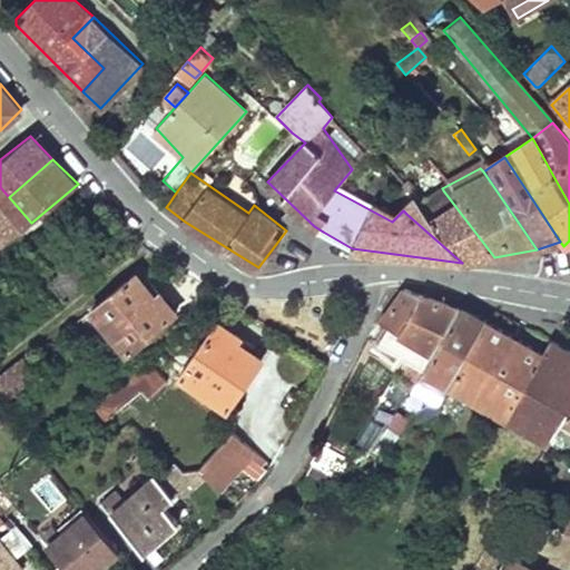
[(0,244),(2,247),(31,223),(9,197),(0,187),(0,244)]
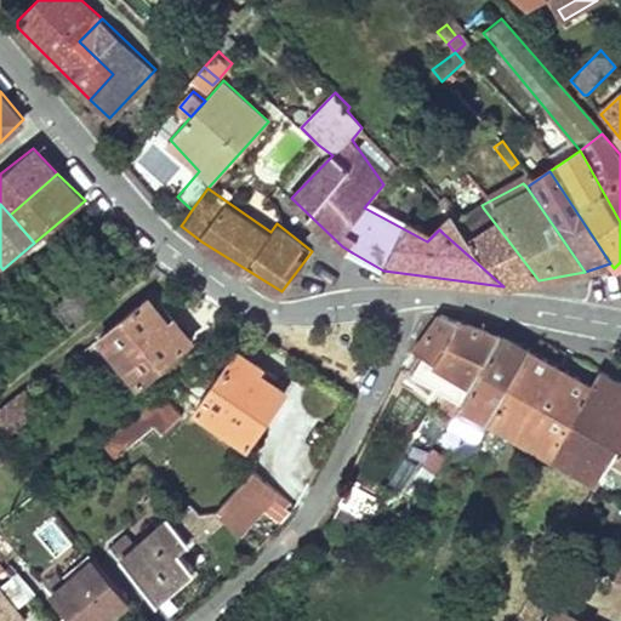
[(539,280),(483,208),(453,227),(449,221),(439,229),(443,233),(503,286),(539,280)]
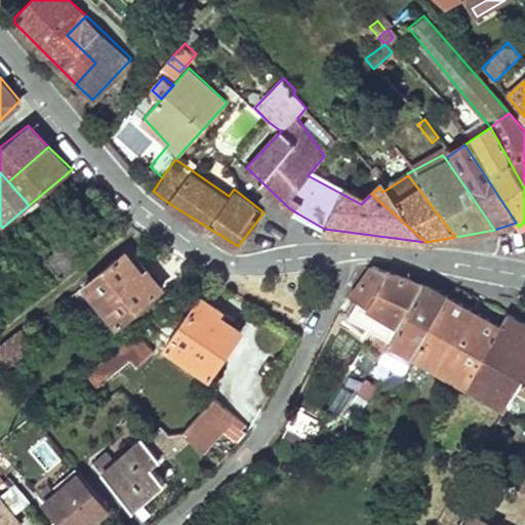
[(50,261),(65,279),(110,238),(95,221),(50,261)]
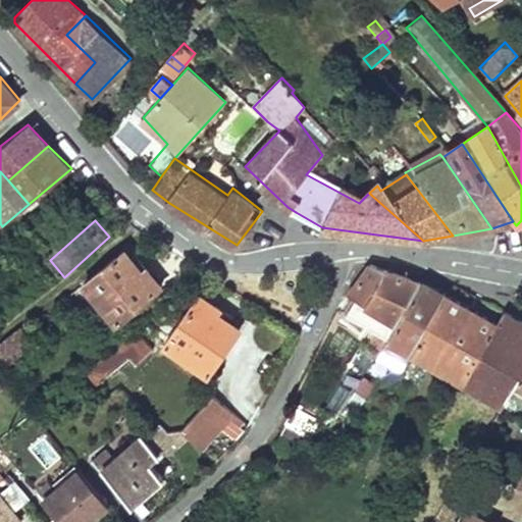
[(86,285),(120,321),(161,285),(145,267),(142,270),(124,250),(86,285)]
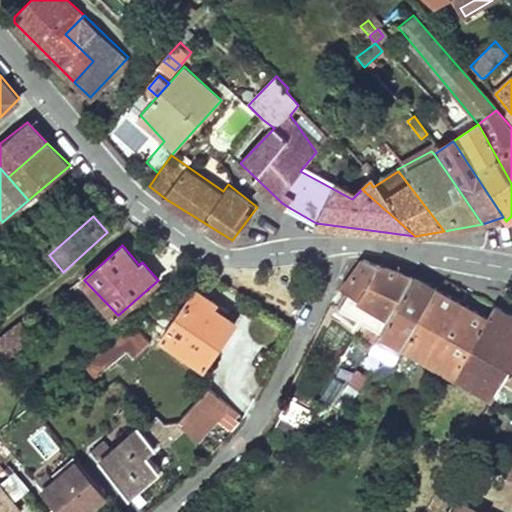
[(414,278),(364,258),(343,290),(352,294),(375,306),(366,320),(359,331),(368,335),(374,324),(384,330),(393,316),(414,278)]
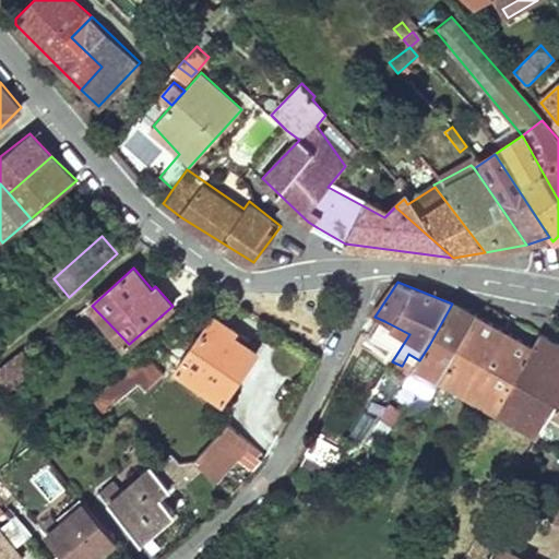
[(419,360),(414,371),(427,378),(424,383),(430,387),(433,382),(440,384),(482,316),(452,304),(429,345),(419,360)]
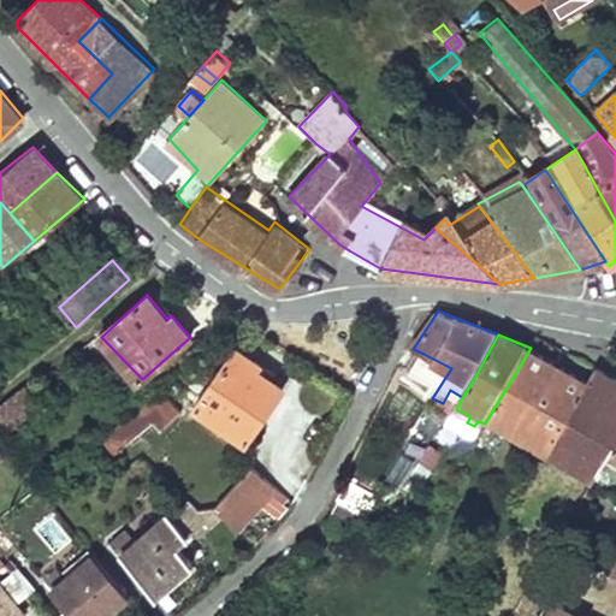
[(197,407),(250,439),(284,385),(259,367),(261,362),(234,347),(197,407)]
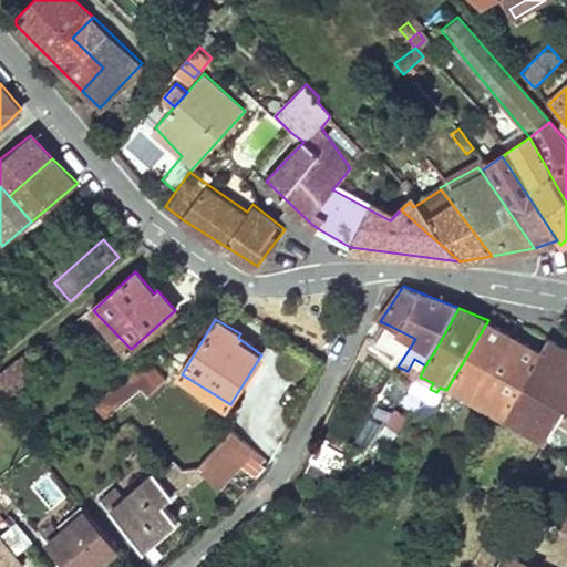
[(488,320),(446,390),(504,420),(540,350),(488,320)]
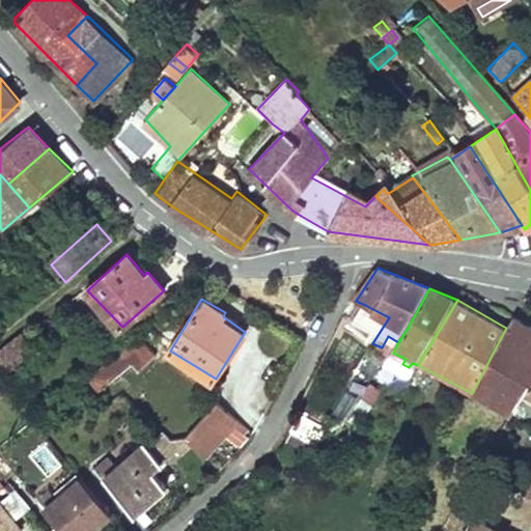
[(358,319),(380,332),(389,317),(365,305),(358,319)]
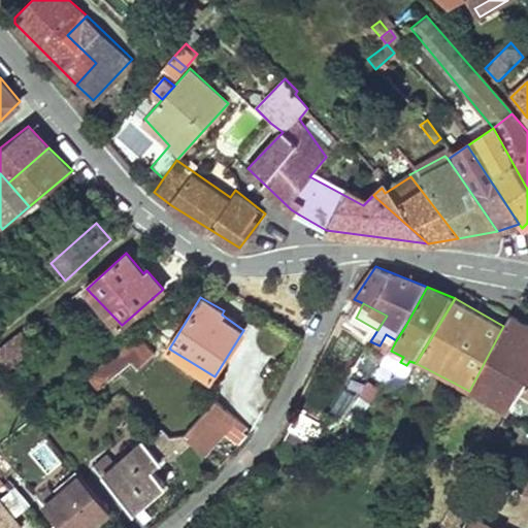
[(503,326),(469,391),(509,410),(521,392),(527,380),(527,323),(510,315),(503,326)]
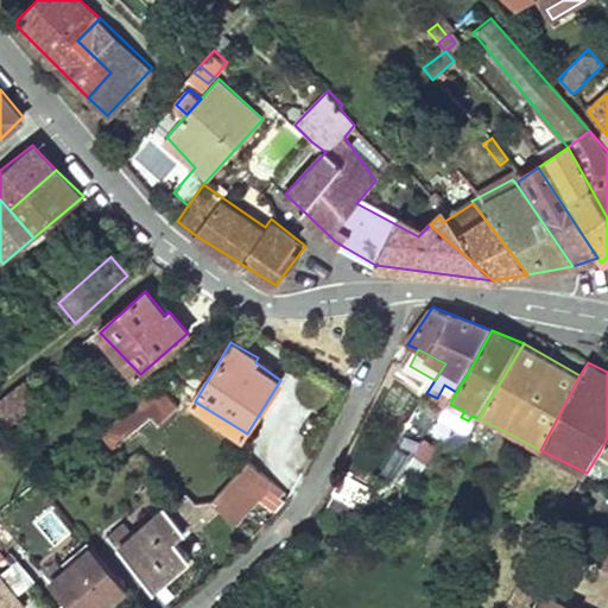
[(0,406),(0,419),(10,430),(44,398),(29,381),(0,406)]
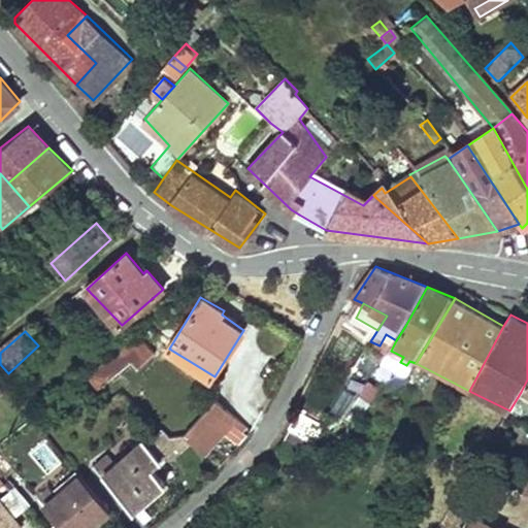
[(155,352),(138,333),(131,339),(86,375),(89,380),(97,390),(113,376),(114,375),(131,362),(137,368),(155,352)]
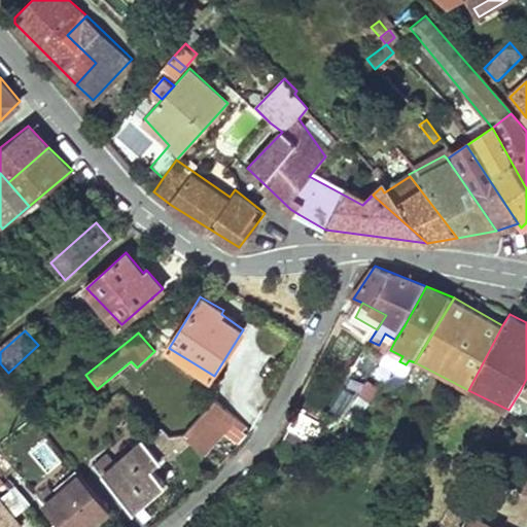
[(385,334),(379,345),(390,350),(395,340),(385,334)]
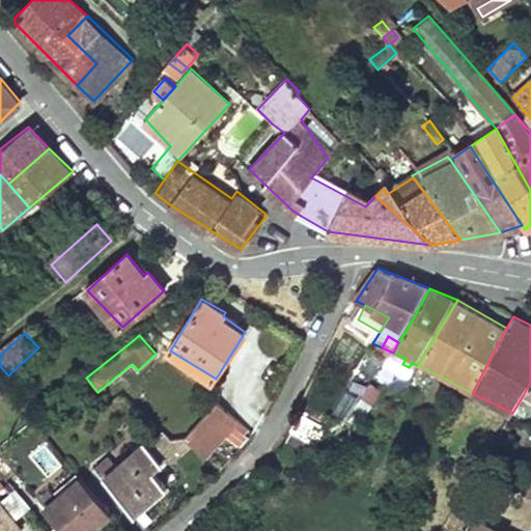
[(371,384),(355,404),(365,411),(382,391),(371,384)]
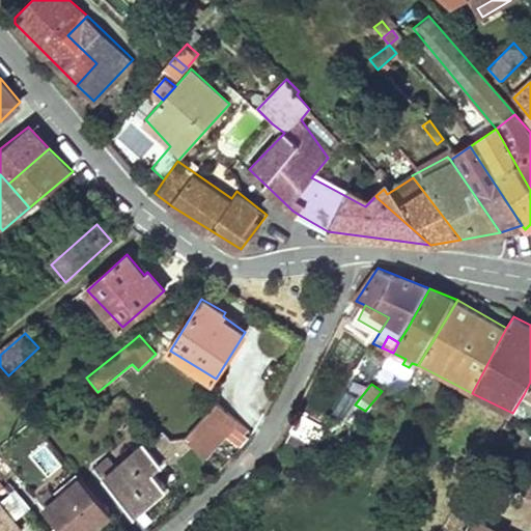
[(184,439),(206,454),(235,420),(218,402),(184,439)]
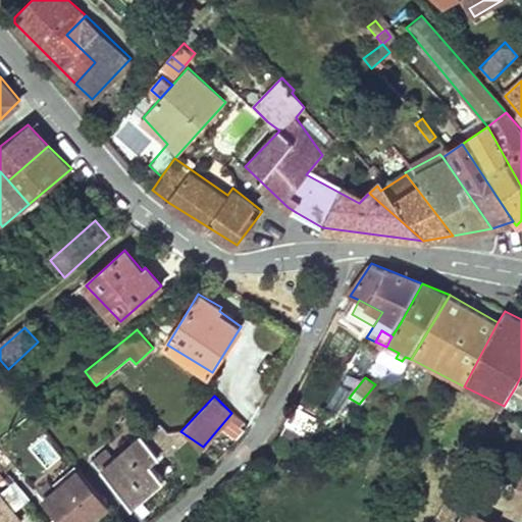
[(298,405),(290,422),(309,434),(311,435),(321,418),(298,405)]
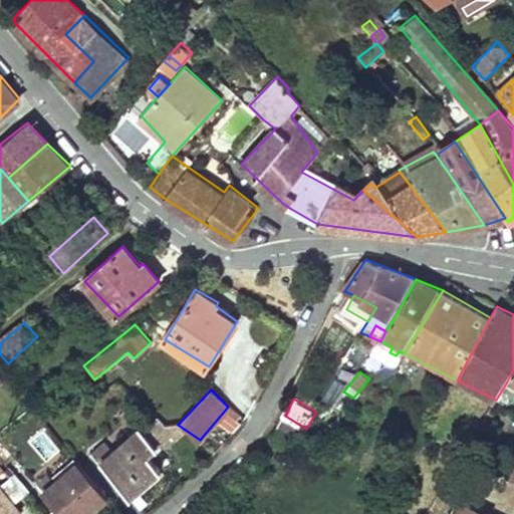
[(285,416),(274,432),(295,444),(304,428),(285,416)]
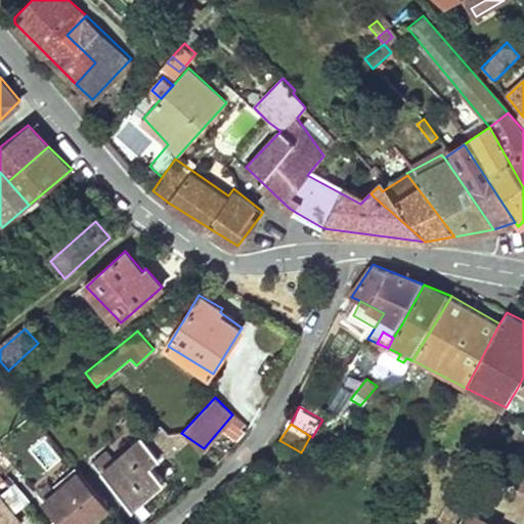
[(92,462),(133,506),(162,478),(150,464),(160,455),(143,436),(115,459),(106,450),(92,462)]
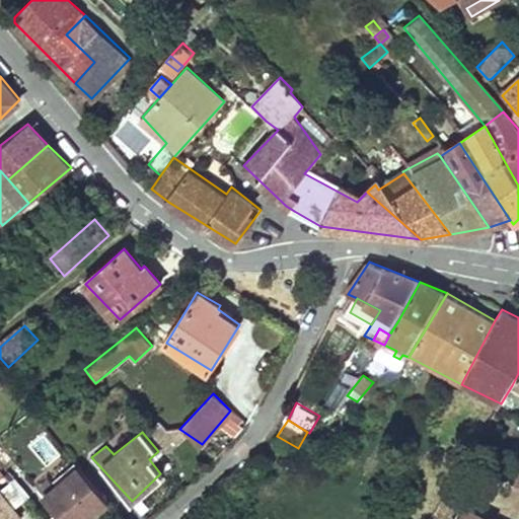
[(73,463),(51,480),(55,487),(41,497),(52,512),(43,518),(82,518),(103,504),(73,463)]
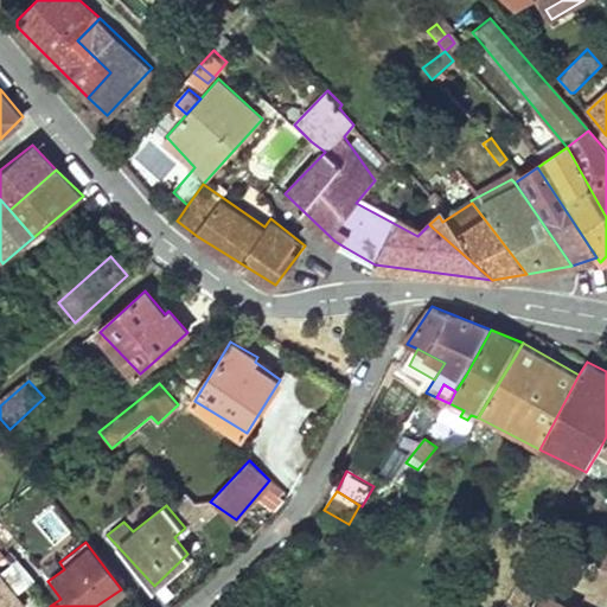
[(0,577),(16,599),(30,588),(13,566),(0,575),(0,577)]
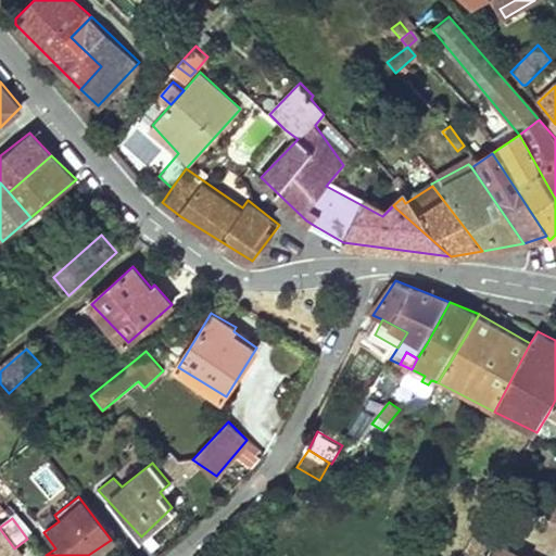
[(19,555),(14,548),(0,529),(0,555),(19,555)]
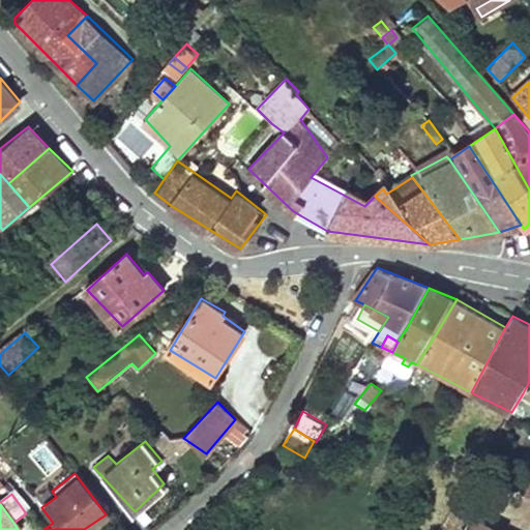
[(495,529),(476,519),(470,529),(495,529)]
